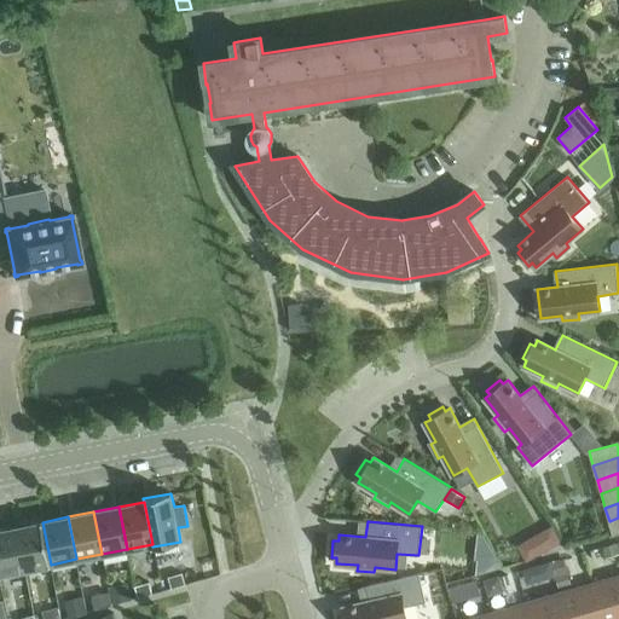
[(17,527),(25,570),(51,565),(42,522),(17,527)]
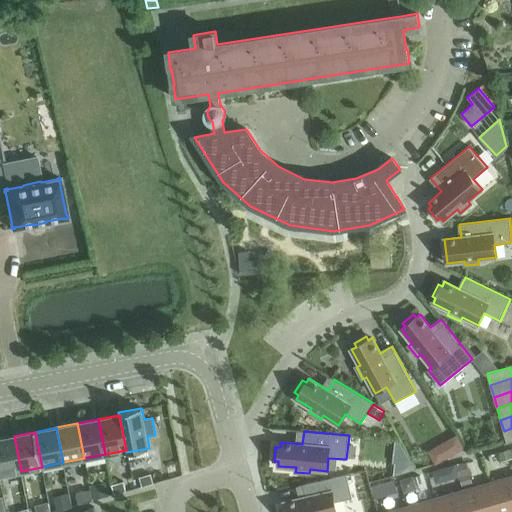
[(448,439),(455,452),(462,448),(455,435),(448,439)]
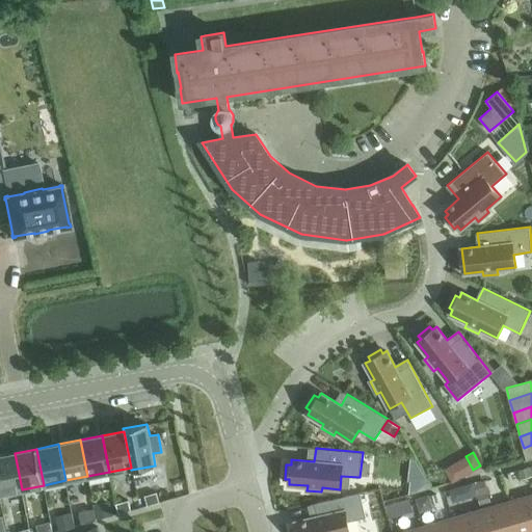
[(0,455),(0,494),(22,489),(15,453),(0,455)]
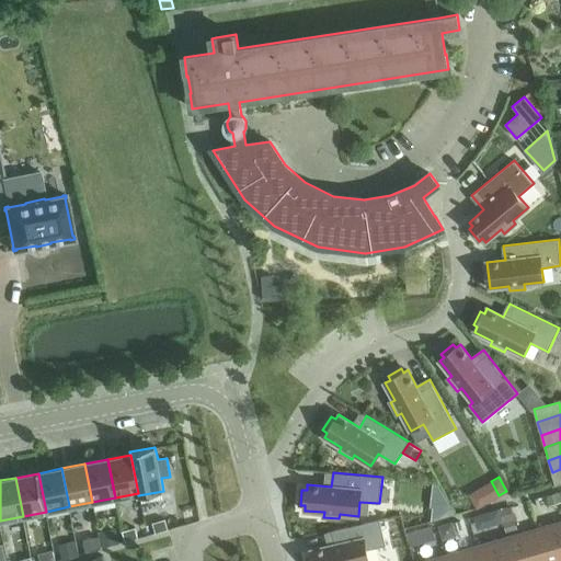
[(437,506),(456,502),(453,489),(434,492),(437,506)]
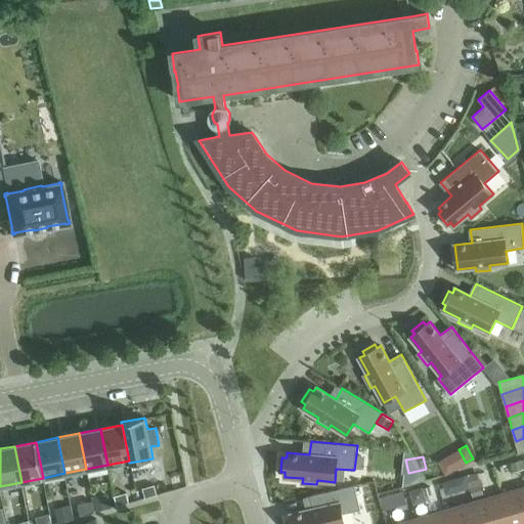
[(523,463),(523,460),(510,464),(513,473),(523,469),(523,463)]
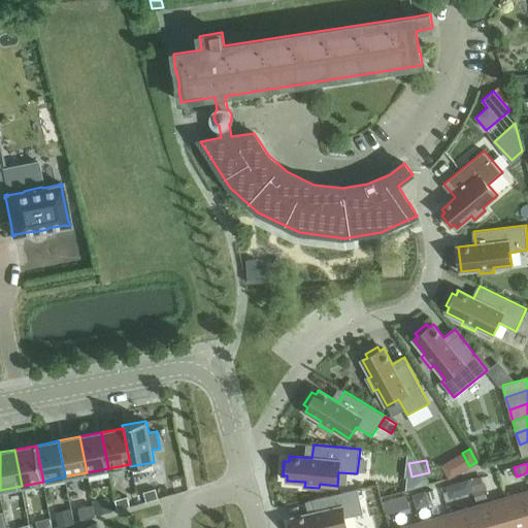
[(482,476),(470,481),(473,492),(486,489),(482,476)]
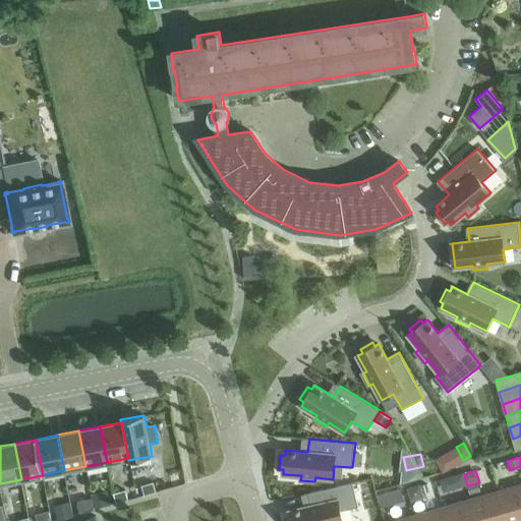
[(402,472),(401,483),(422,477),(419,474),(402,472)]
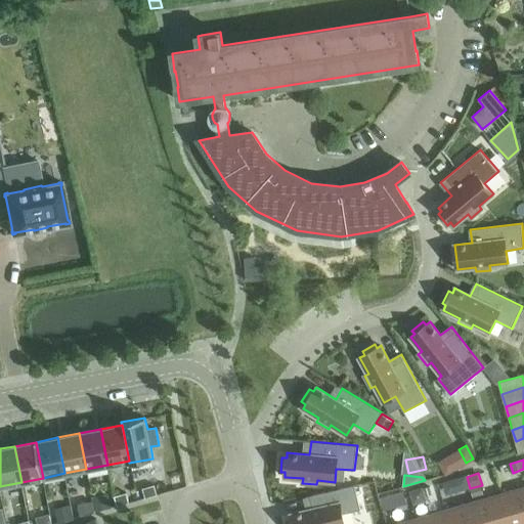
[(467,476),(450,480),(454,494),(471,489),(470,488),(467,477),(467,476)]
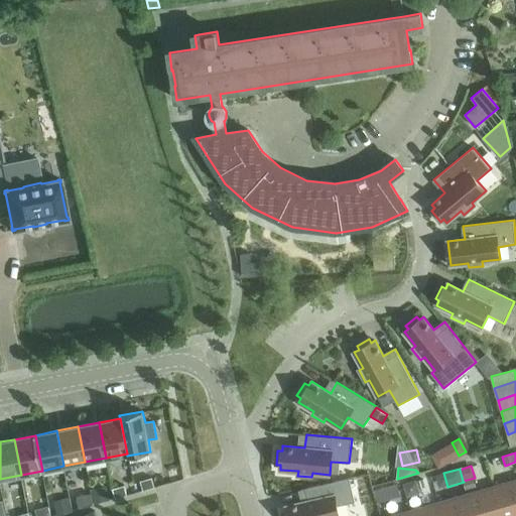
[(152,478),(140,481),(143,491),(155,487),(152,478)]
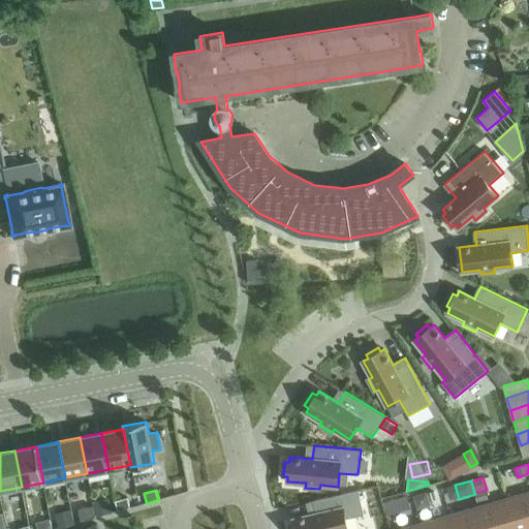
[(293,520),(294,524),(290,525),(290,528),(348,528),(346,519),(364,515),(359,490),(352,491),(312,501),(316,514),(293,520)]
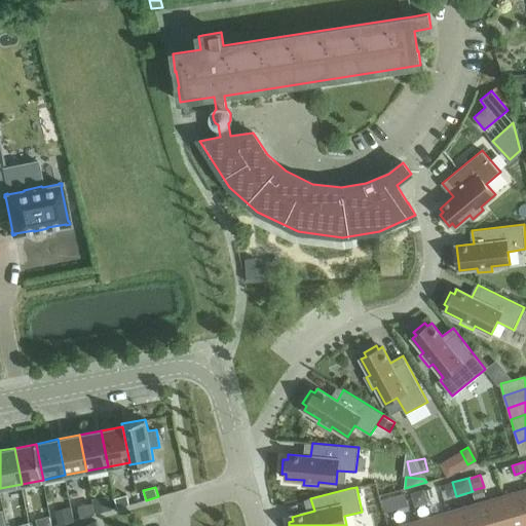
[(525,525),(525,488),(503,495),(513,525),(525,525)]
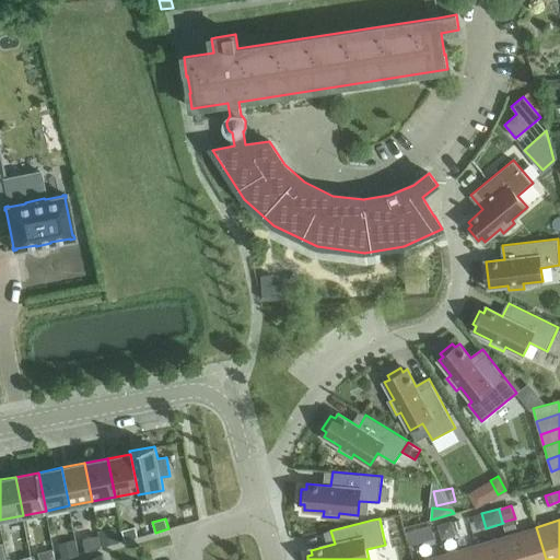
[(459,521),(451,523),(453,531),(462,528),(459,521)]
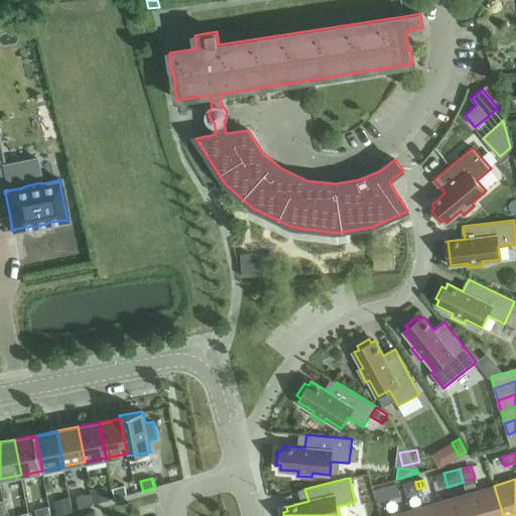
[(473,480),(464,482),(466,491),(476,488),(473,480)]
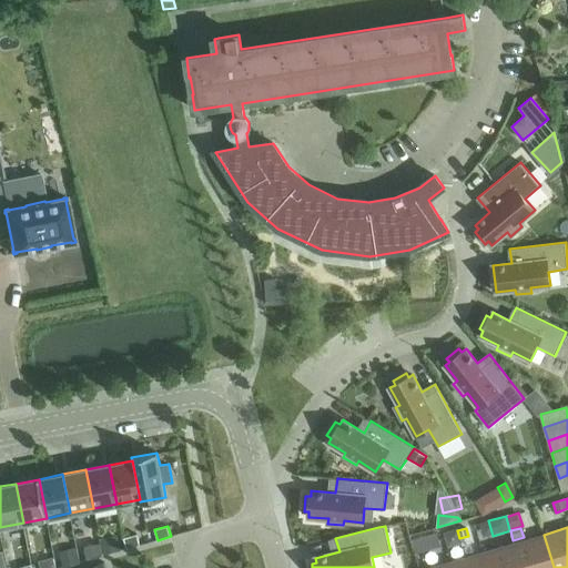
[(456,529),(443,534),(447,547),(460,543),(459,538),(457,530),(456,529)]
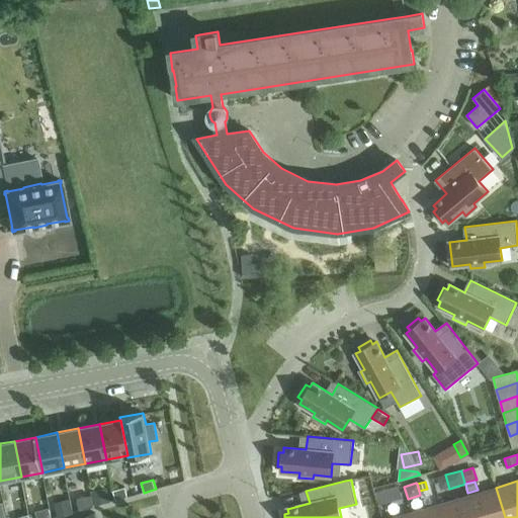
[(399,486),(375,493),(379,505),(402,498),(399,488),(399,486)]
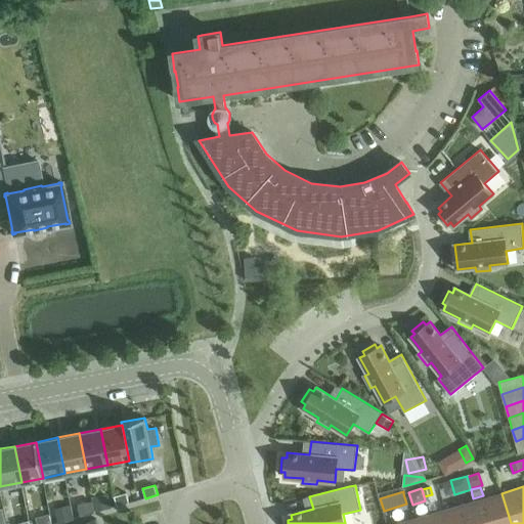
[(129,503),(126,493),(115,496),(118,507),(129,503)]
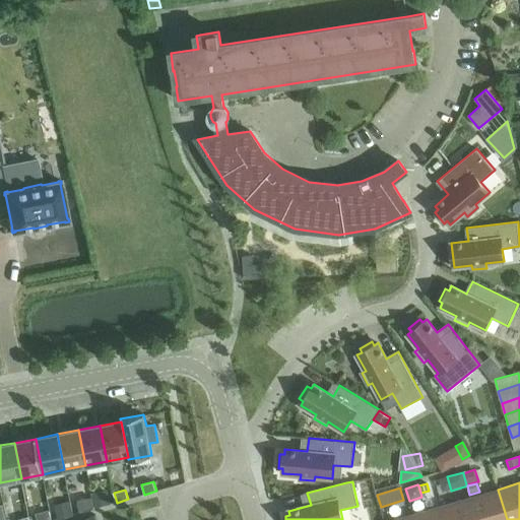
[(507,519),(498,490),(470,498),(476,519),(507,519)]
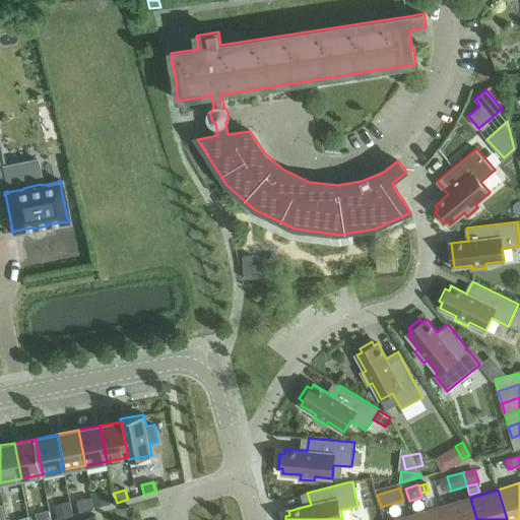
[(93,496),(95,507),(110,504),(108,493),(93,496)]
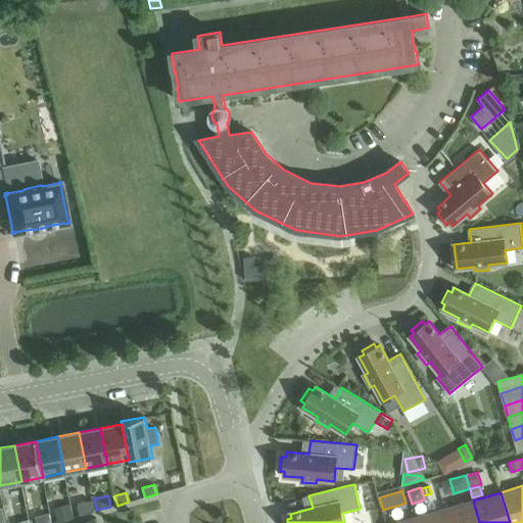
[(91,500),(78,503),(81,516),(93,512),(91,500)]
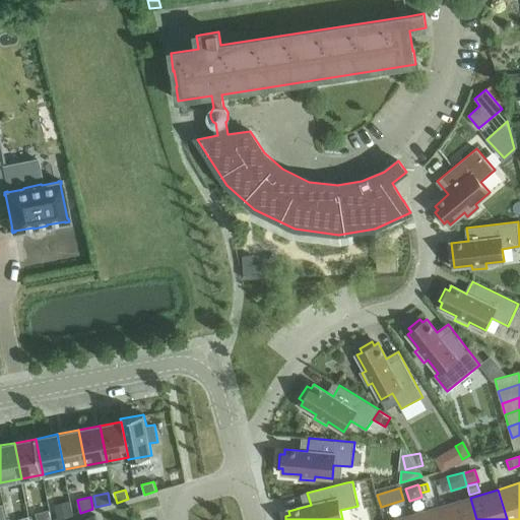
[(476,519),(470,498),(442,506),(446,519),(476,519)]
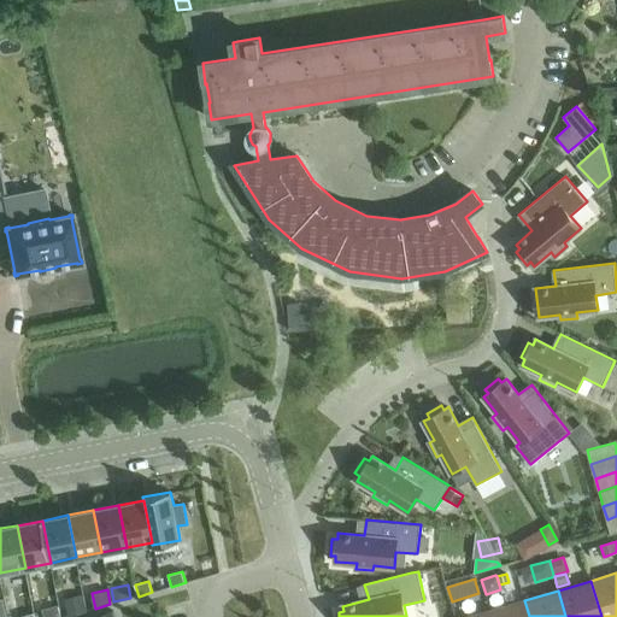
[(69,613),(84,609),(81,595),(64,600),(69,613)]
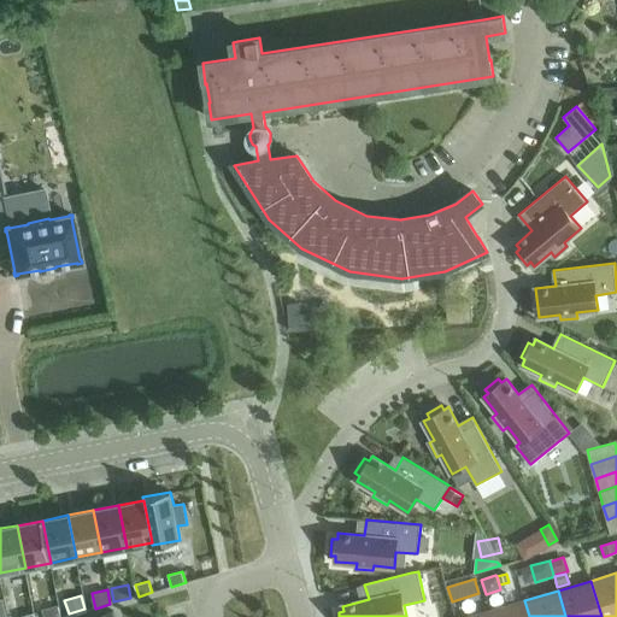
[(529,616),(524,600),(492,610),(493,616),(529,616)]
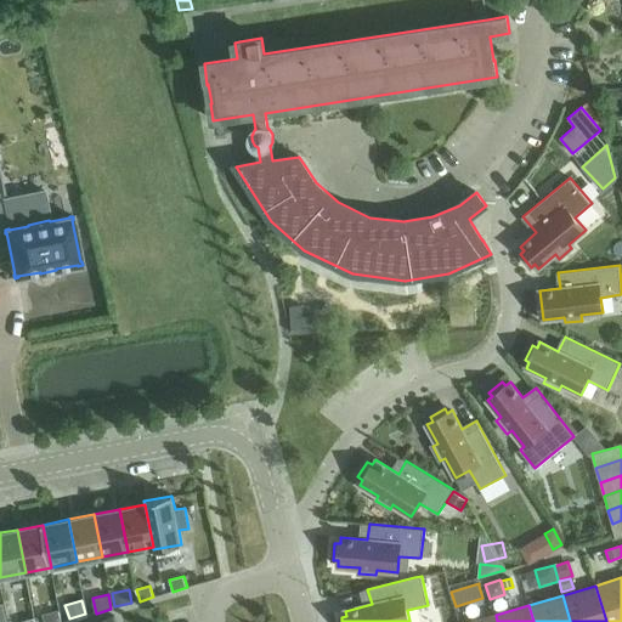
[(61,621),(58,611),(44,615),(46,621),(61,621)]
